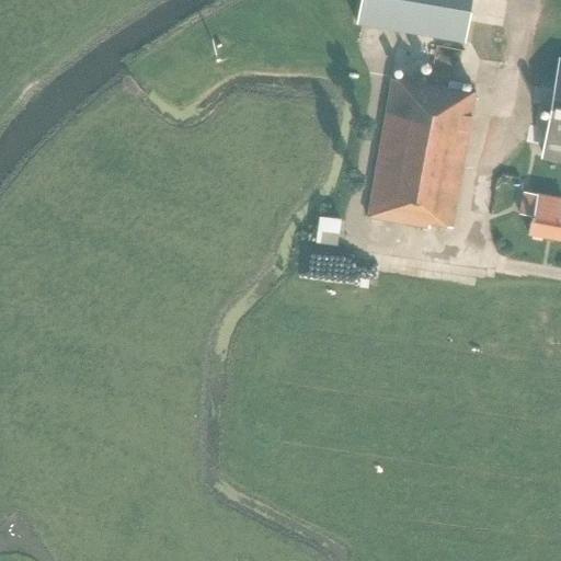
[(465,42),(471,0),(359,0),(356,23),(465,42)]
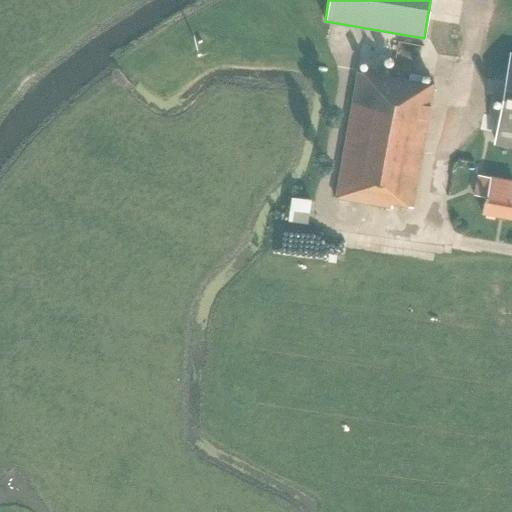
[(494,140),(511,143),(511,56),(509,56),(494,140)]
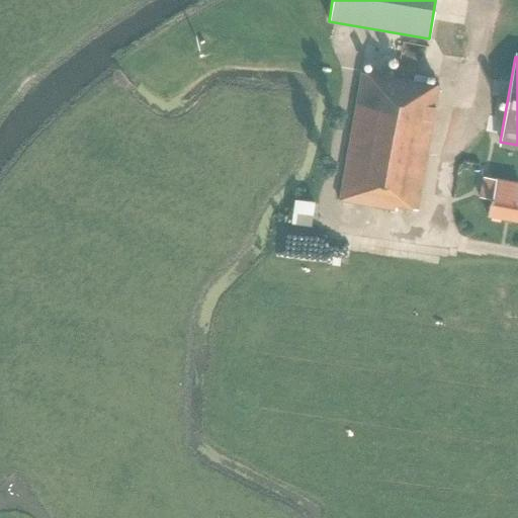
[(339,200),(396,210),(397,206),(417,210),(438,86),(361,73),(339,200)]
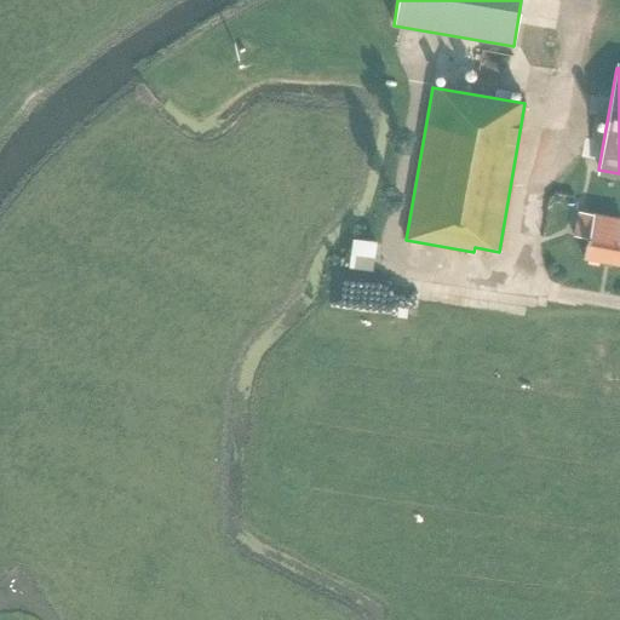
[(587,239),(584,258),(619,264),(619,233),(619,234),(619,229),(619,218),(595,214),(579,212),(574,236),(587,239)]
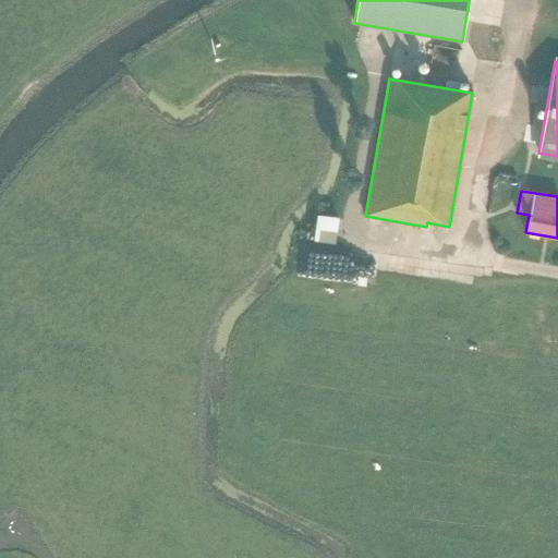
[(318,205),(316,234),(338,237),(340,207),(318,205)]
